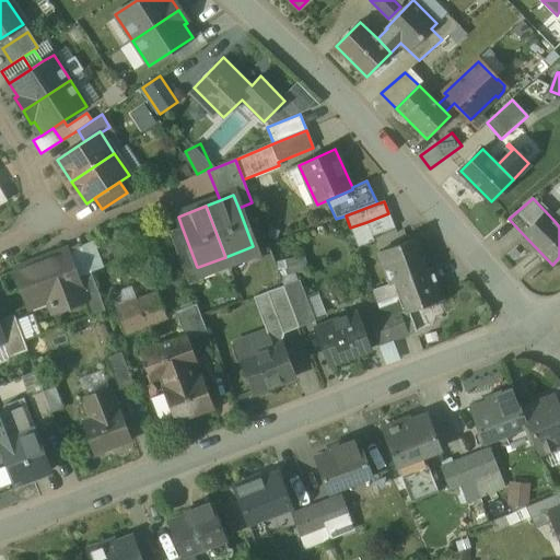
[(388,213),(366,222),(372,237),(394,229),(388,213)]
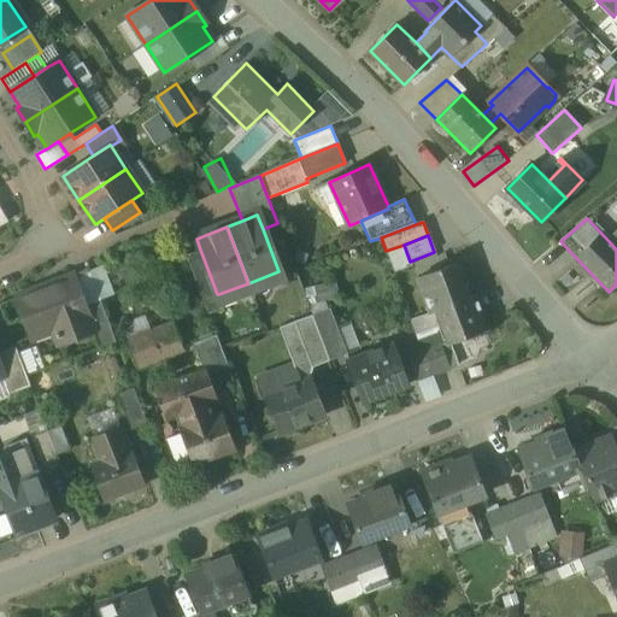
[(217,294),(200,250),(186,256),(209,315),(219,311),(222,305),(218,294),(217,294)]
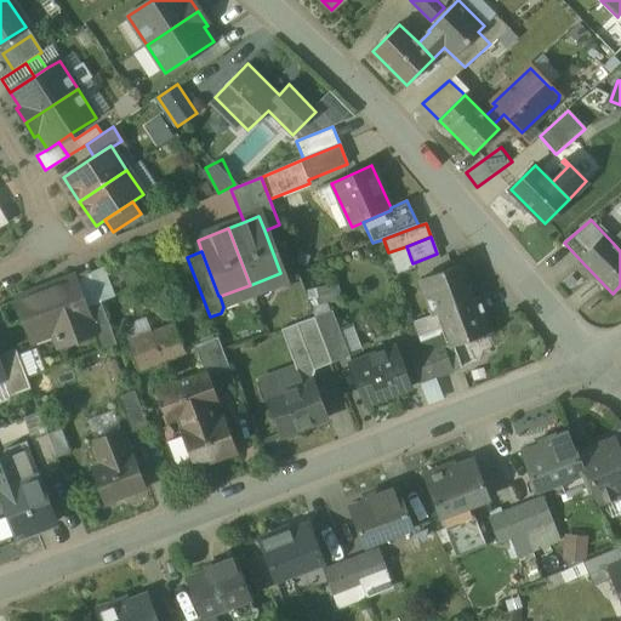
[(459,267),(420,281),(433,314),(439,312),(471,300),(459,267)]
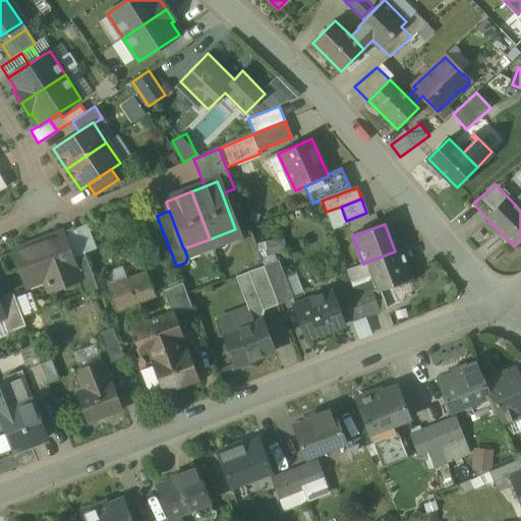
[(61,234),(14,251),(22,271),(20,272),(24,281),(25,281),(27,285),(46,279),(50,291),(78,281),(78,280),(70,257),(61,234)]
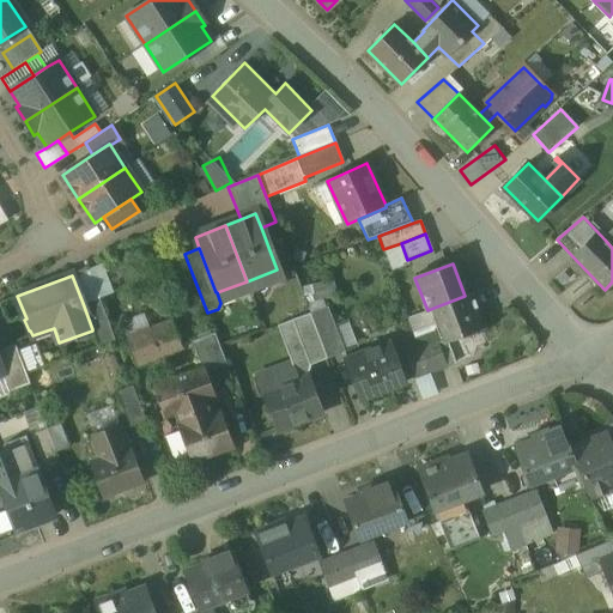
[(465,296),(434,308),(447,341),(485,327),(472,293),(465,296)]
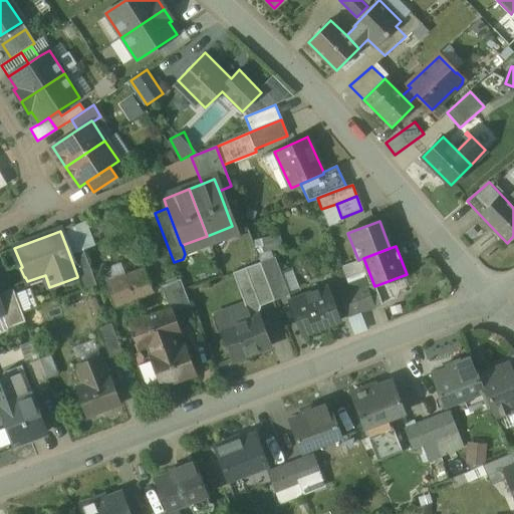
[(82,249),(69,254),(77,276),(77,277),(82,290),(96,285),(82,249)]
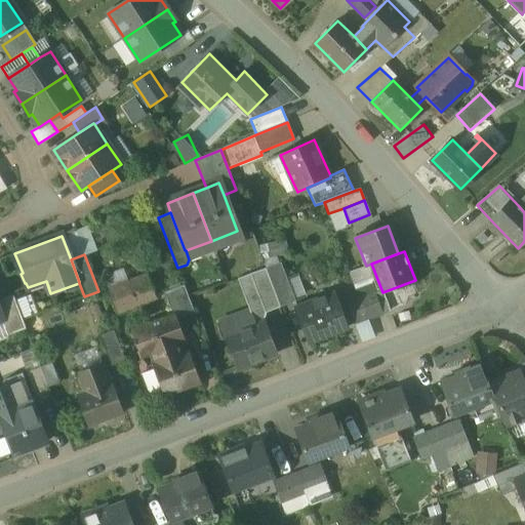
[(184,284),(163,292),(171,314),(174,313),(180,328),(198,322),(184,284)]
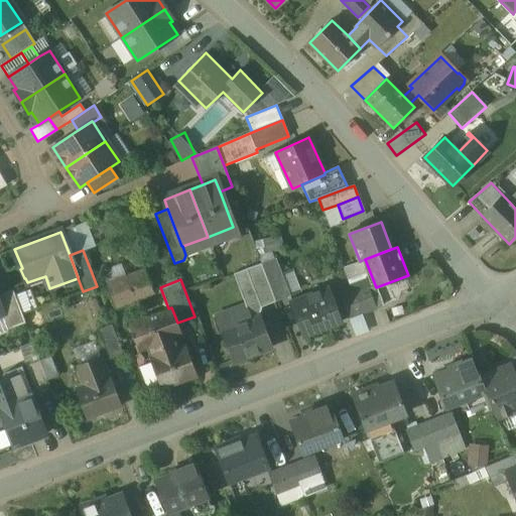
[(368,288),(354,292),(362,314),(376,309),(368,288)]
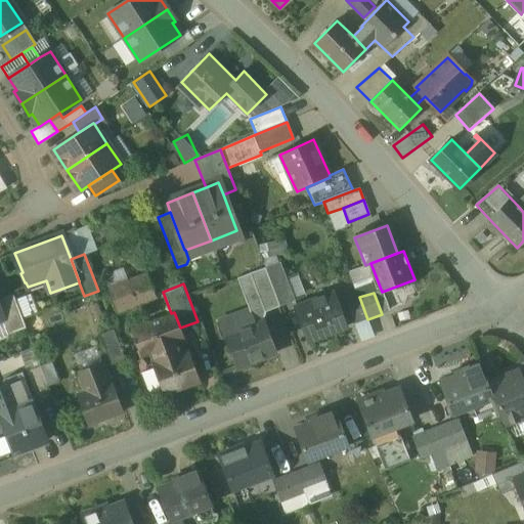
[(12,294),(0,299),(0,312),(2,318),(1,319),(7,336),(26,329),(12,294)]
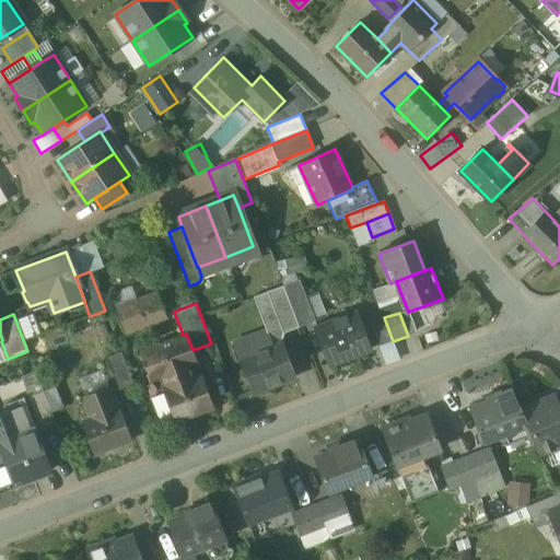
[(26,336),(41,334),(36,314),(22,317),(26,336)]
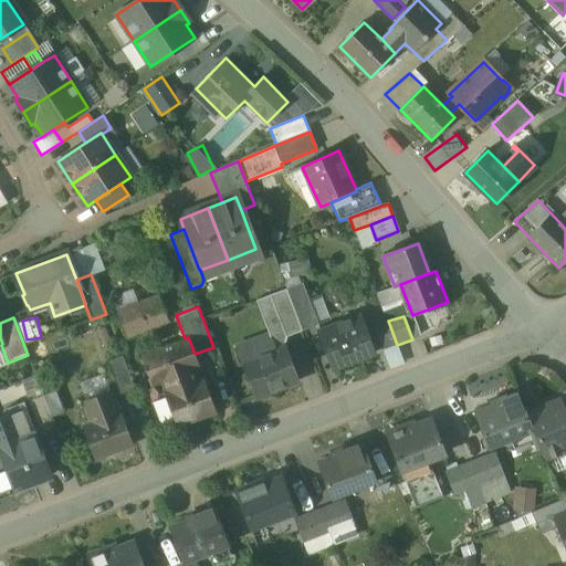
[(359,317),(320,333),(334,369),(374,354),(359,317)]
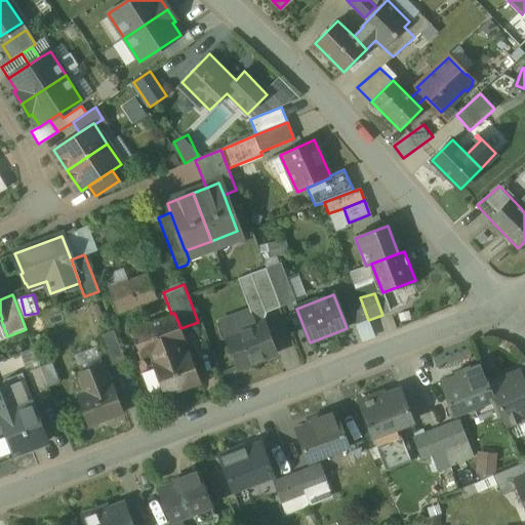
[(360,297),(348,303),(356,324),(368,320),(360,297)]
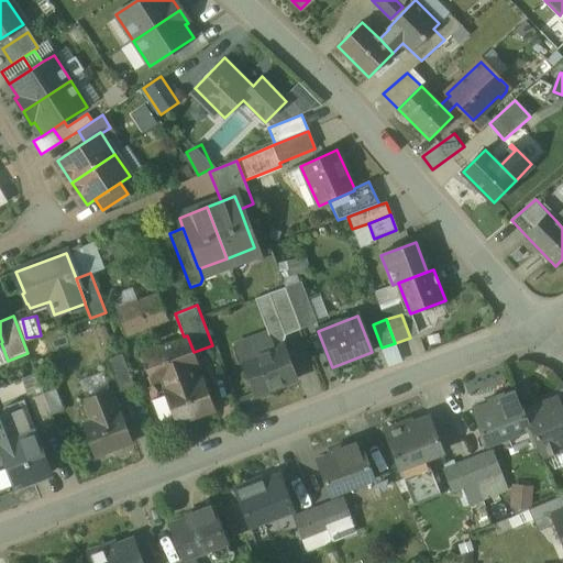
[(184,337),(140,353),(151,384),(162,379),(165,389),(163,390),(177,427),(216,412),(201,376),(192,379),(188,368),(198,365),(194,352),(187,335),(184,337)]
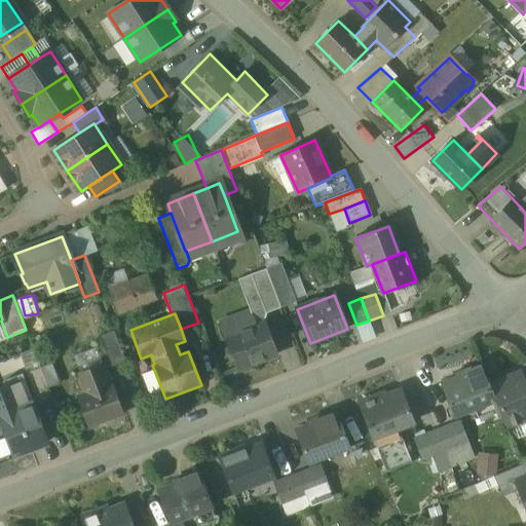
[(264,324),(226,337),(237,370),(275,355),(264,324)]
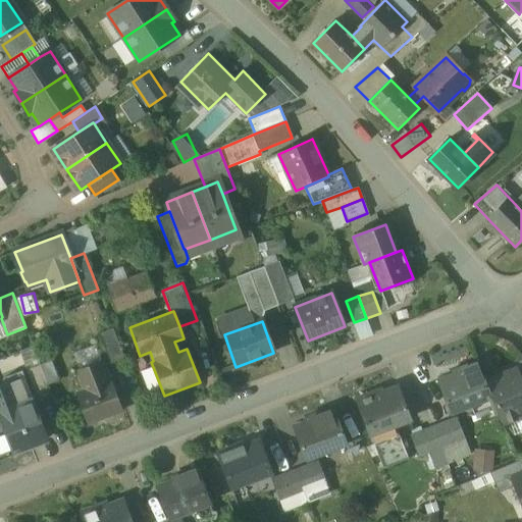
[(114,327),(101,332),(110,353),(122,348),(114,327)]
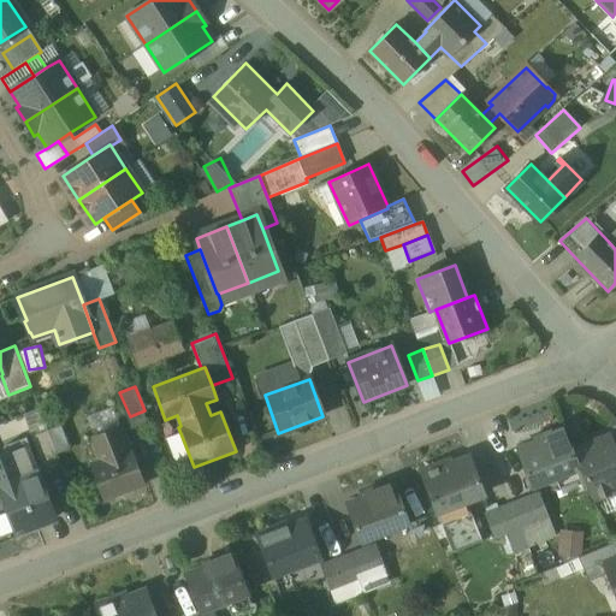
[(120,426),(93,437),(102,462),(130,451),(120,426)]
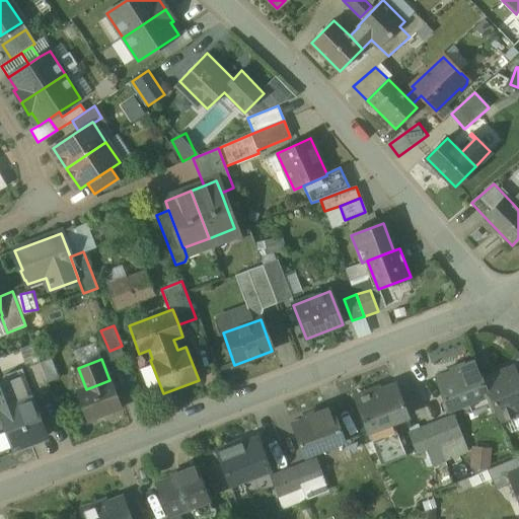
[(475,361),(450,371),(451,374),(436,380),(448,411),(485,396),(489,394),(483,380),(475,361)]
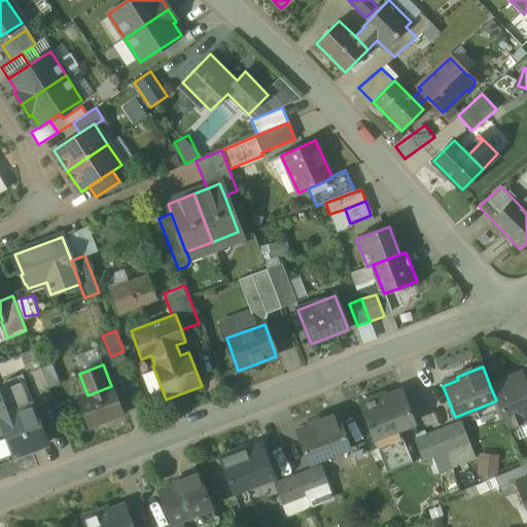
[(40,369),(27,374),(38,405),(51,399),(40,369)]
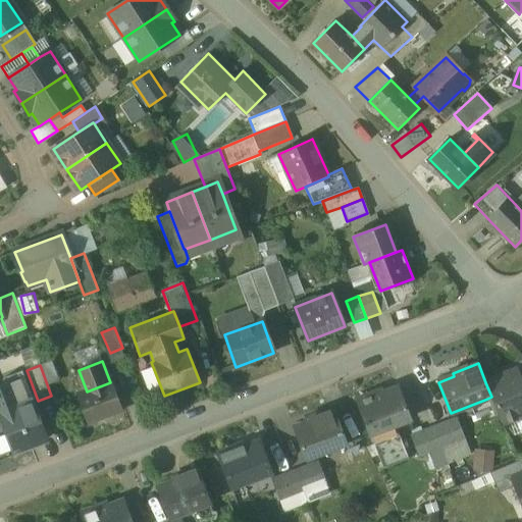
[(521,383),(517,370),(485,382),(491,397),(487,399),(493,414),(499,412),(503,423),(521,415),(521,383)]
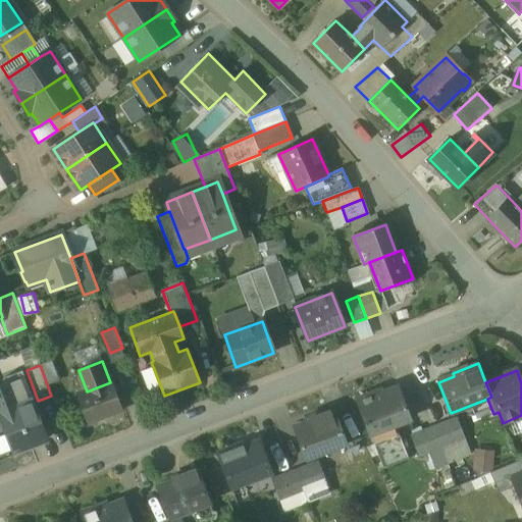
[(87,392),(76,395),(87,423),(121,411),(111,382),(110,382),(87,392)]
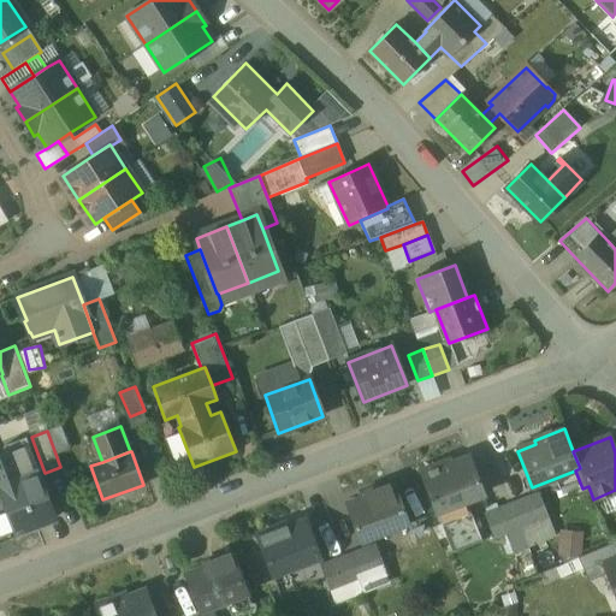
[(29,486),(21,489),(7,452),(0,455),(0,490),(3,496),(0,496),(15,534),(55,519),(39,473),(25,478),(29,486)]
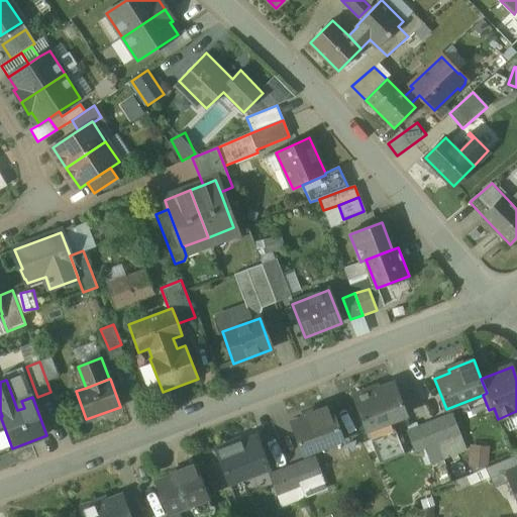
[(378,387),(353,396),(366,430),(406,415),(394,384),(379,390),(378,387)]
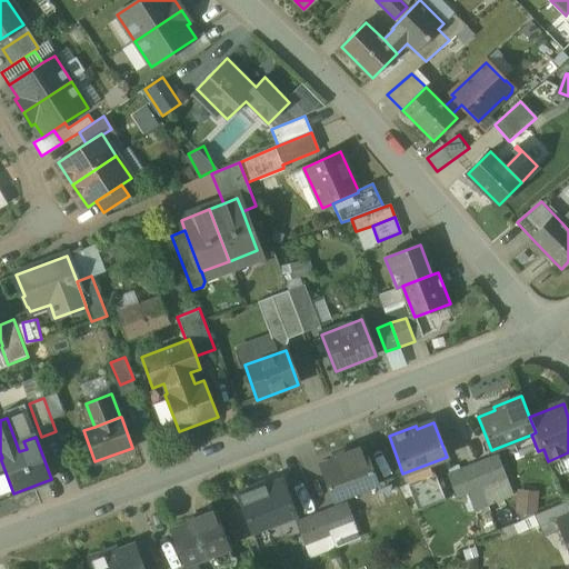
[(362,446),(335,457),(336,460),(319,467),(332,500),(377,482),(362,446)]
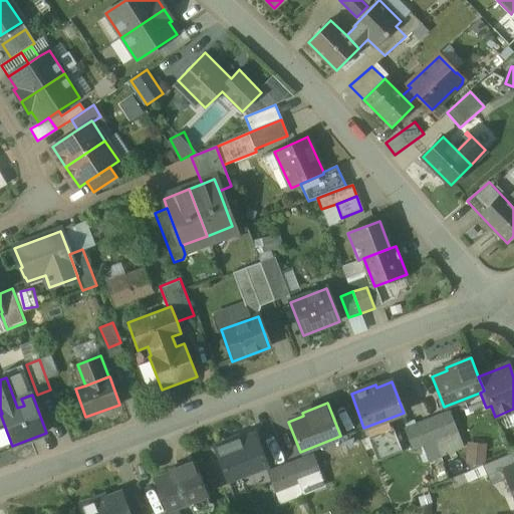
[(450,413),(427,422),(435,440),(457,432),(450,413)]
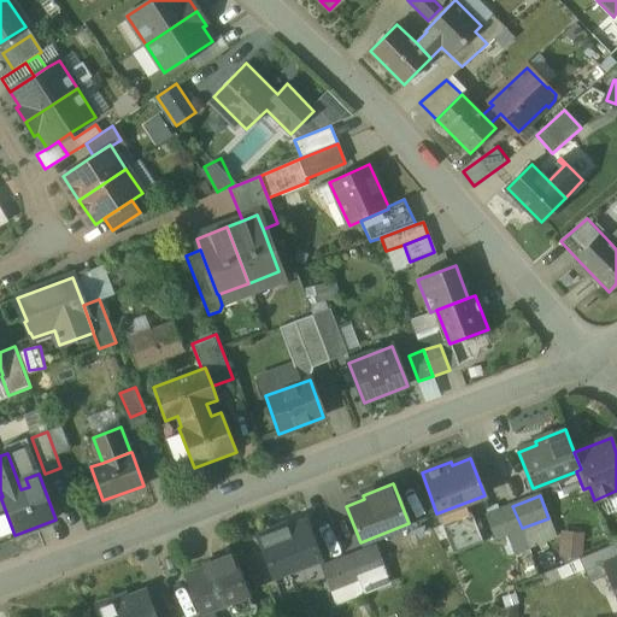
[(512,506),(486,517),(495,539),(522,528),(512,506)]
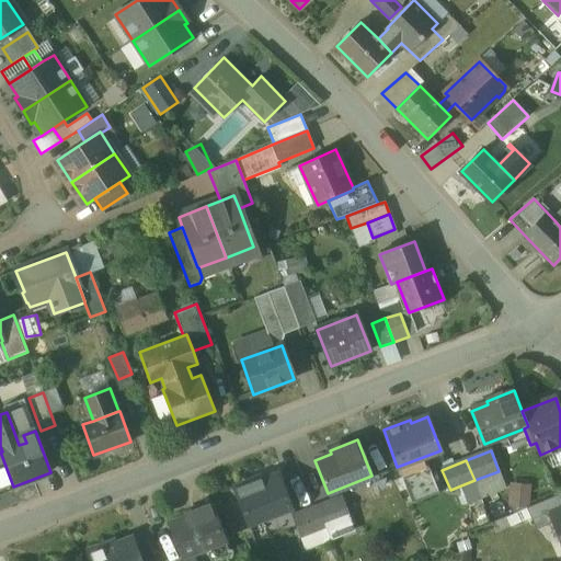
[(262,478),(235,488),(248,525),(292,507),(279,474),(263,480),(262,478)]
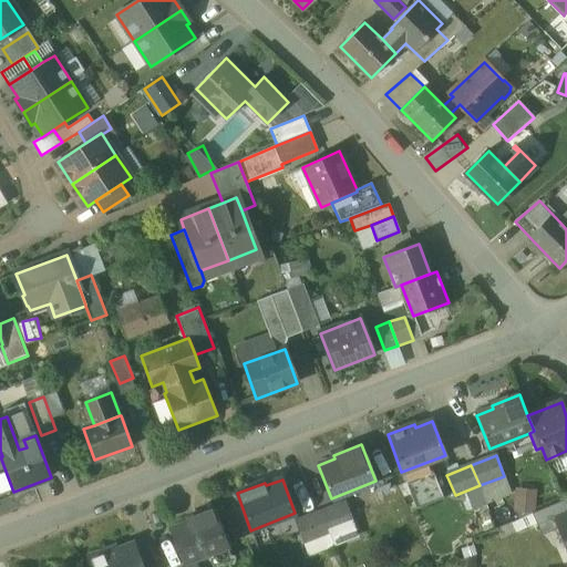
[(537,512),(537,487),(517,487),(516,511),(537,512)]
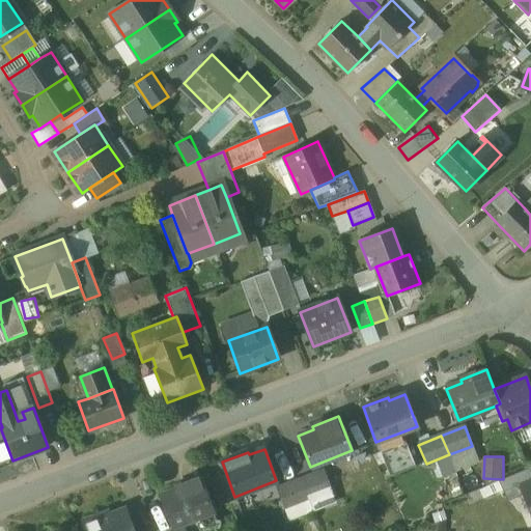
[(530,467),(498,481),(504,495),(521,487),(524,485),(523,484),(530,481),(530,467)]
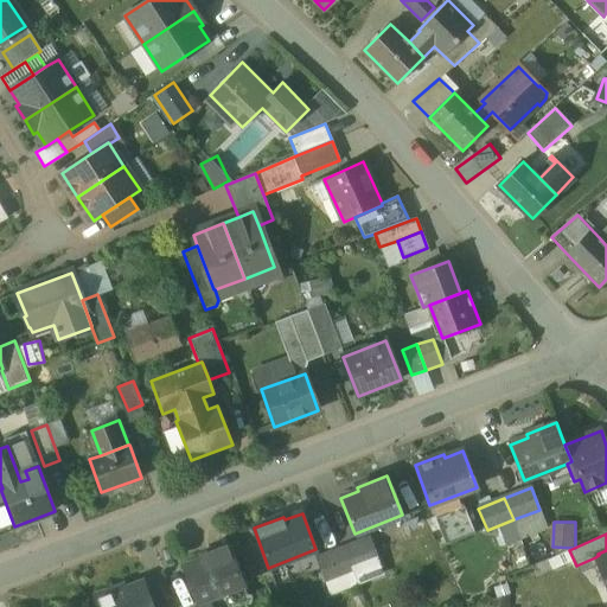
[(369,538),(343,549),(352,569),(377,561),(369,538)]
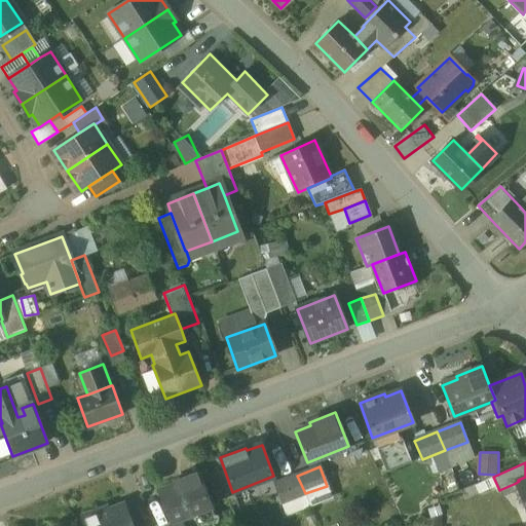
[(198,473),(173,483),(174,486),(158,491),(171,523),(193,514),(197,525),(214,519),(209,508),(211,506),(198,473)]
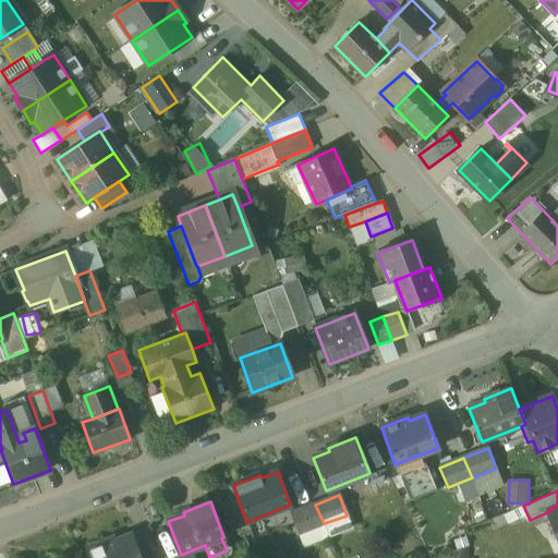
[(315,505),(291,514),(299,533),(324,523),(315,505)]
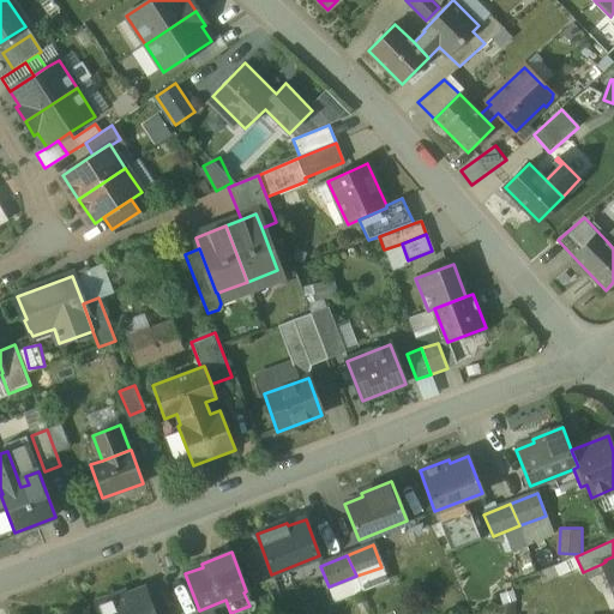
[(613,557),(605,560),(606,561),(602,564),(613,591),(613,557)]
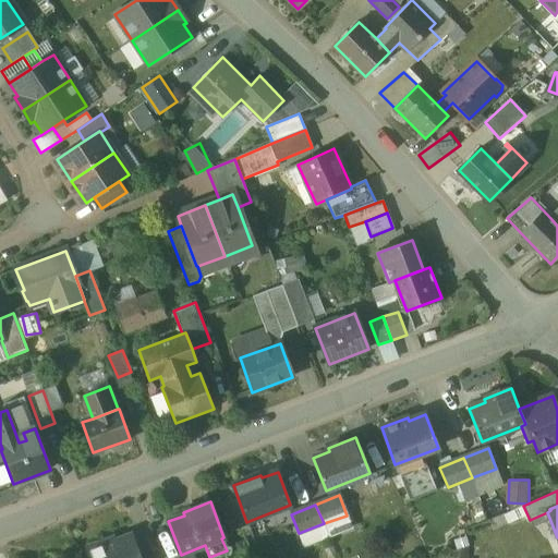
[(114,538),(87,549),(91,557),(141,557),(132,536),(116,543),(114,538)]
